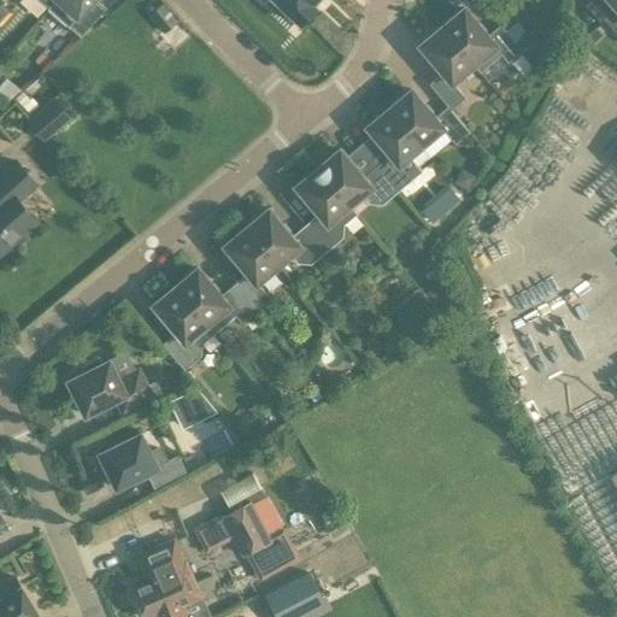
[(90,0),(53,0),(47,7),(80,36),(100,12),(89,3),(90,0)]
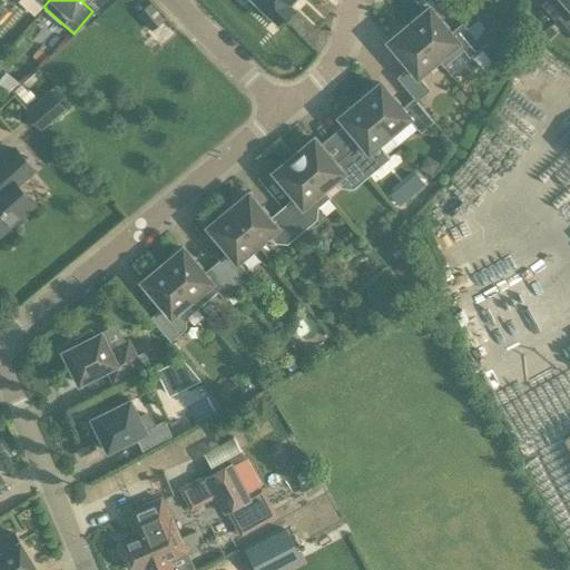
[(254,6),(266,18),(269,15),(276,21),(291,6),(288,3),(291,0),(254,0),(256,2),(254,6)]
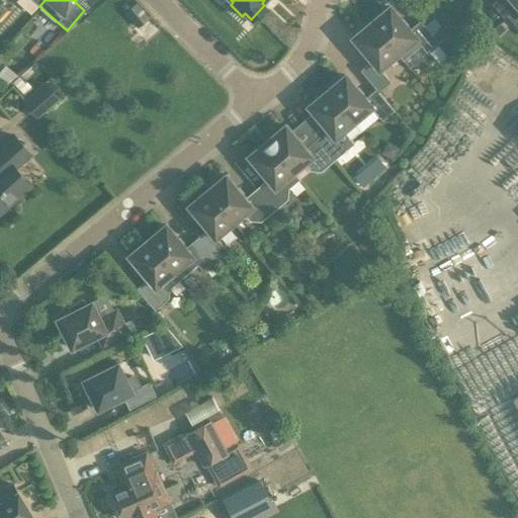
[(517,0),(510,0),(516,6),(506,15),(517,28),(517,0)]
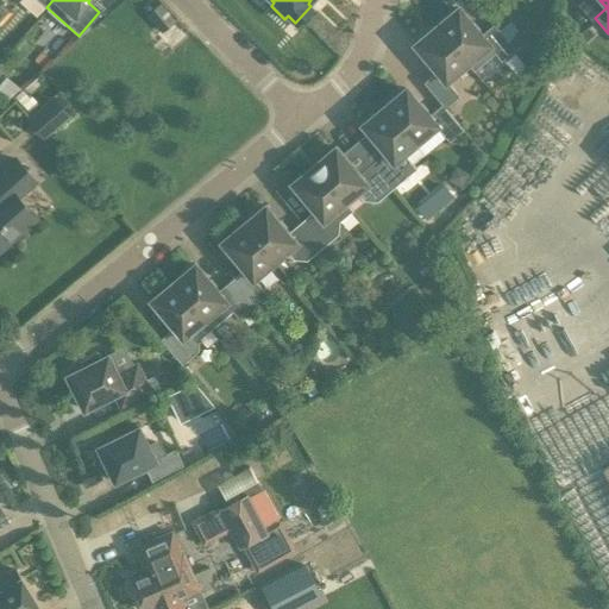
[(457,7),(435,25),(466,63),(487,45),(500,61),(514,49),(493,24),(479,35),(457,7)]
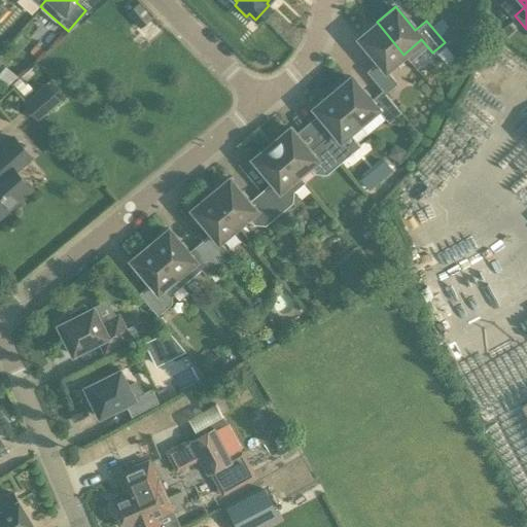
[(382,91),(385,93),(396,82),(385,69),(403,55),(377,22),(357,38),(377,62),(365,71),(382,91)]
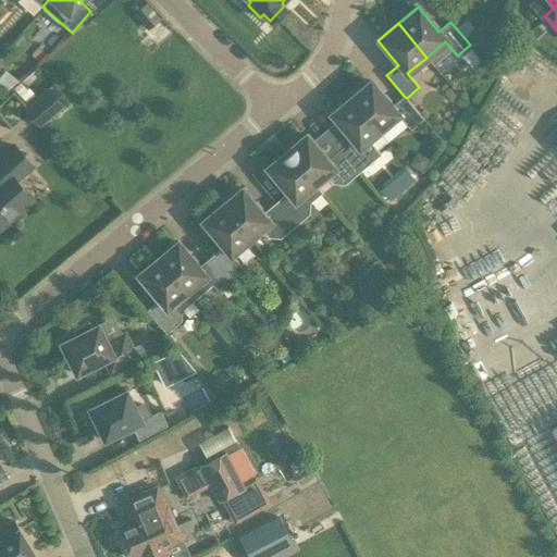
[(370,81),(350,97),(379,131),(398,115),(410,130),(423,119),(407,98),(404,96),(392,106),(370,81)]
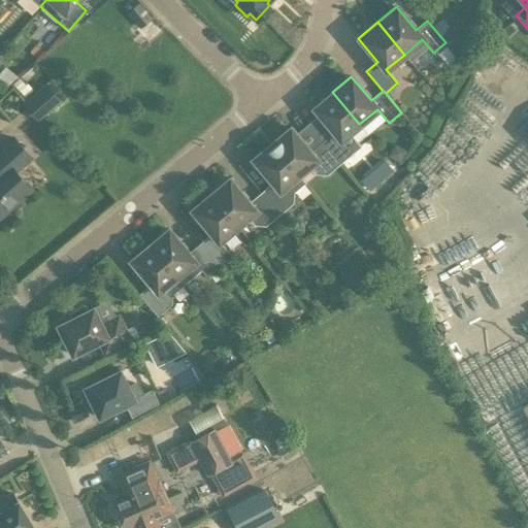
[(60,100),(45,84),(22,103),(37,121),(60,100)]
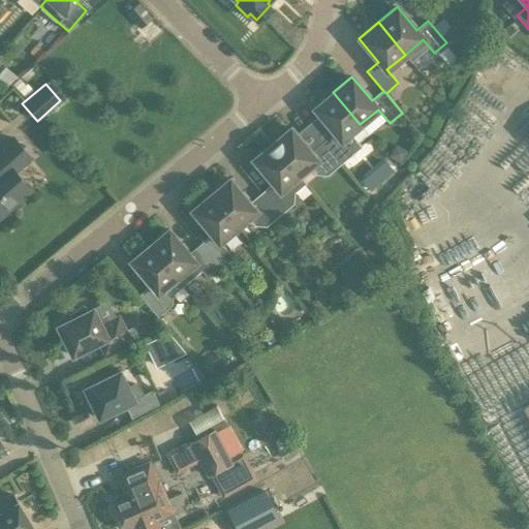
[(322,142),(340,163),(362,147),(350,132),(360,124),(333,92),(313,107),(334,132),(322,142)]
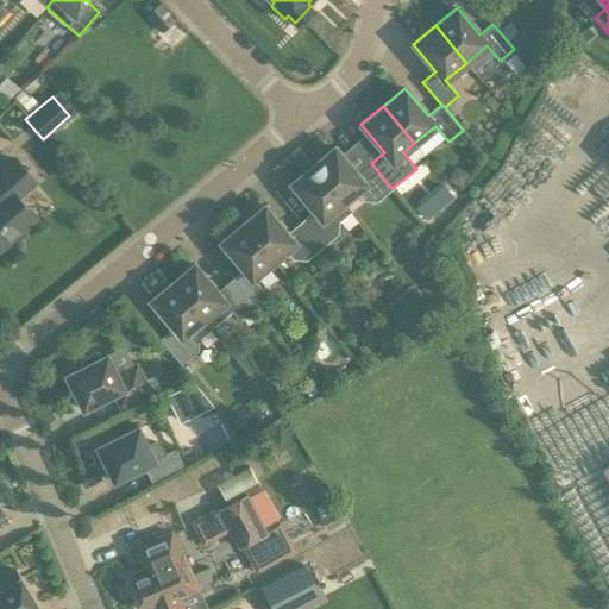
[(334,146),(313,164),(351,211),(352,211),(345,201),(356,192),(363,200),(376,201),(391,188),(371,163),(358,174),(334,146)]
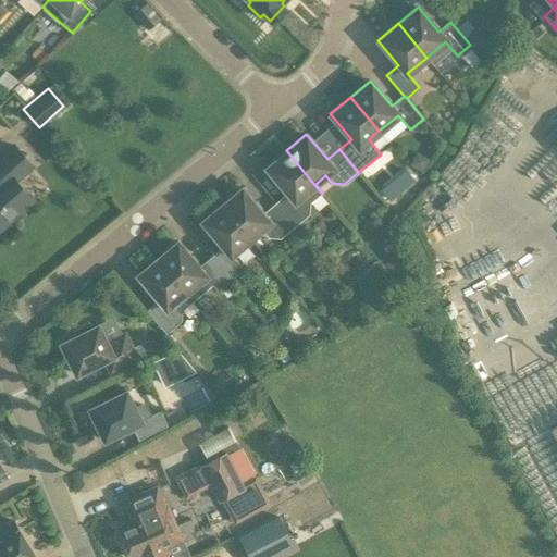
[(0,226),(31,198),(14,181),(32,164),(12,144),(0,155),(0,226)]
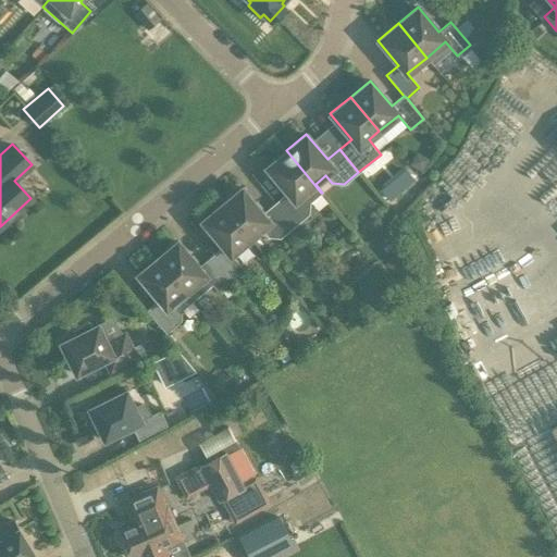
[(274,202),(294,225),(309,213),(310,202),(321,193),(286,150),(265,168),(287,193),(274,202)]
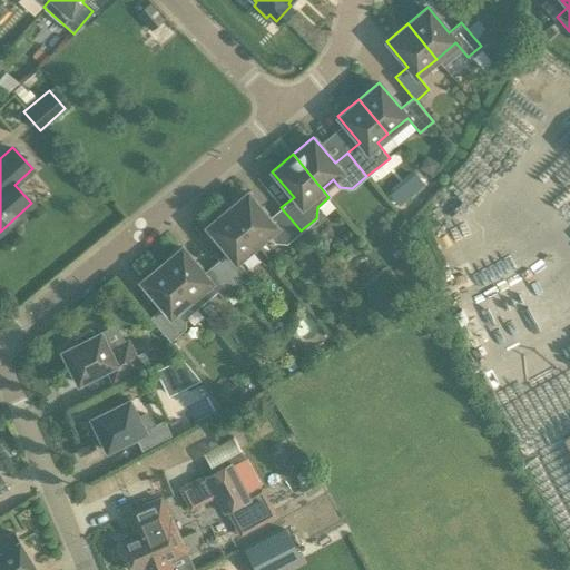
[(247,192),(227,209),(256,244),(267,235),(274,243),(286,244),(301,231),(281,207),(268,217),(247,192)]
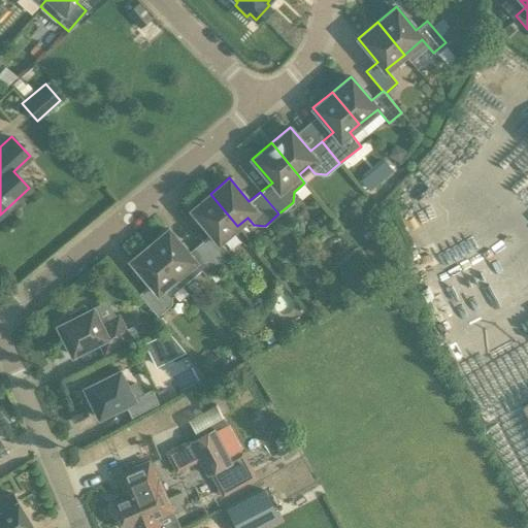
[(199,242),(218,265),(230,255),(219,241),(237,226),(210,194),(191,209),(210,233),(199,242)]
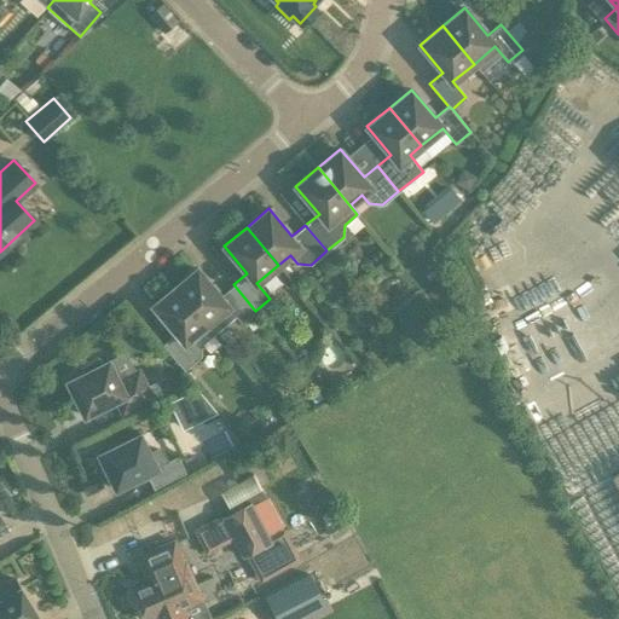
[(255,311),(233,284),(220,296),(197,268),(175,287),(212,331),(233,313),(241,323),(255,311)]
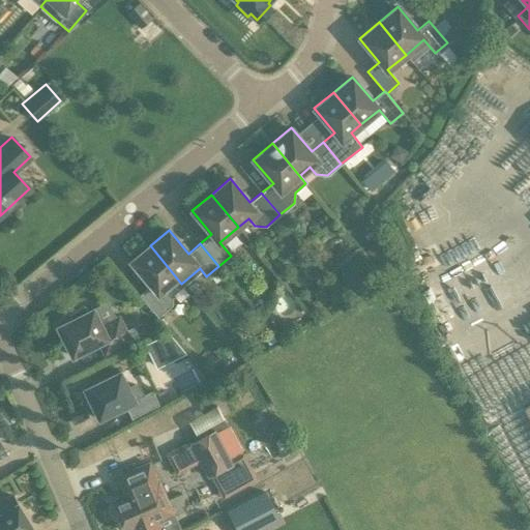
[(181,284),(150,245),(130,261),(150,285),(139,295),(157,317),(172,305),(171,293),(181,284)]
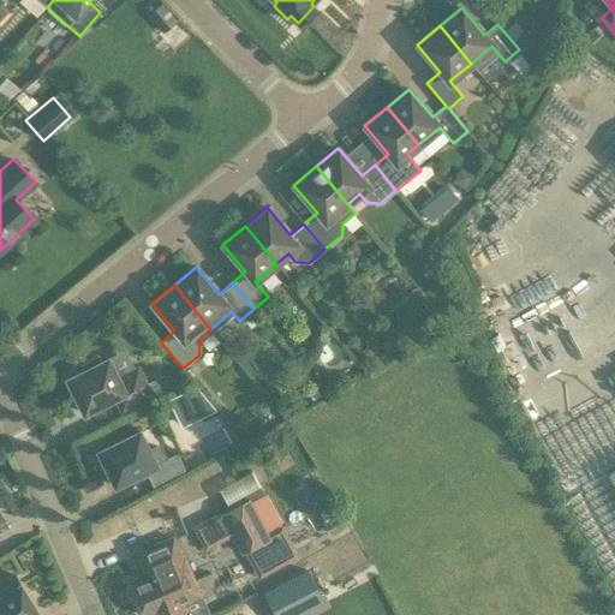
[(154,396),(145,380),(138,366),(117,377),(107,358),(67,378),(84,412),(114,398),(121,412),(154,396)]
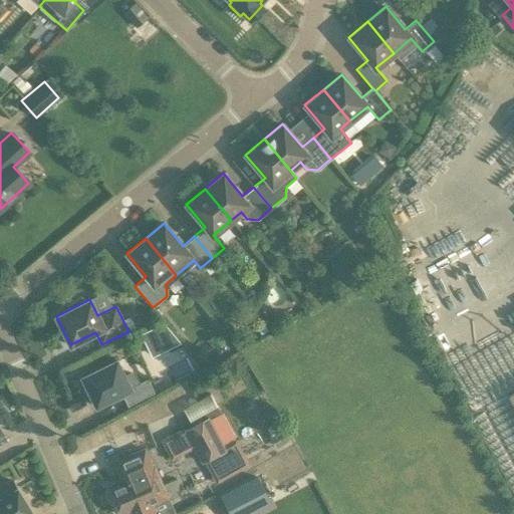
[(127,406),(155,393),(148,378),(130,388),(116,360),(82,377),(96,406),(120,393),(127,406)]
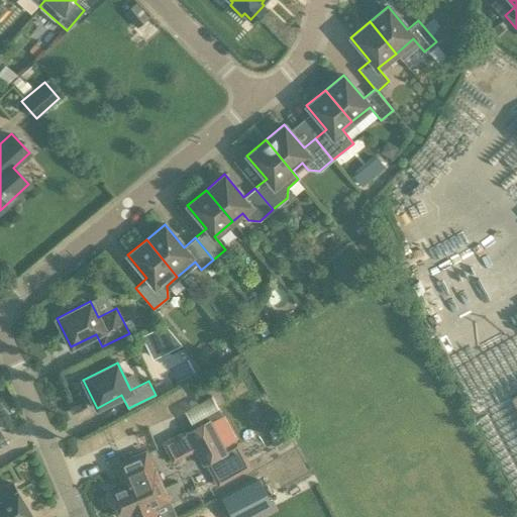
[(203,466),(210,461),(220,481),(247,467),(237,446),(224,454),(207,423),(168,443),(176,457),(193,448),(203,466)]
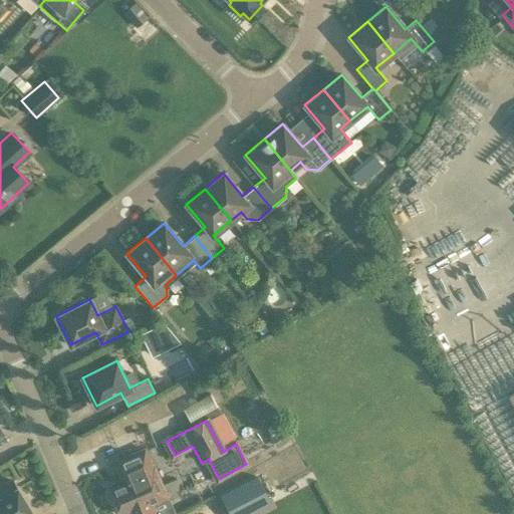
[(153,469),(151,469),(143,452),(112,465),(120,482),(119,483),(121,486),(109,491),(119,513),(131,509),(132,513),(149,513),(152,513),(149,507),(166,499),(153,469)]
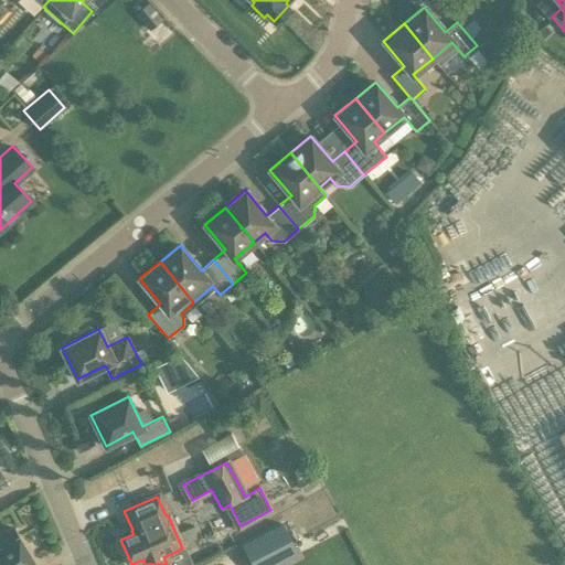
[(253,564),(264,564),(296,548),(283,523),(242,544),(253,564)]
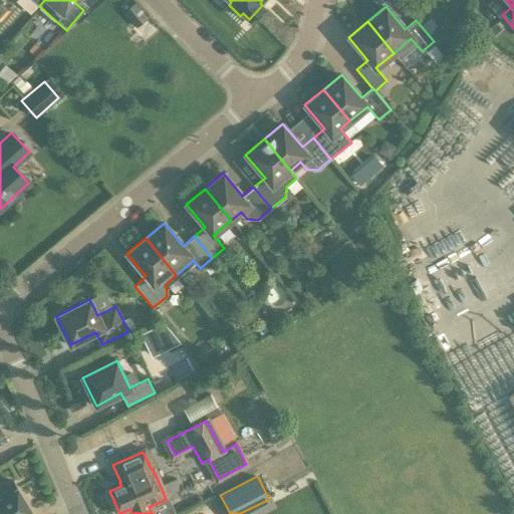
[(29,513),(30,513),(10,481),(0,487),(0,496),(1,499),(0,499),(0,513),(29,513)]
